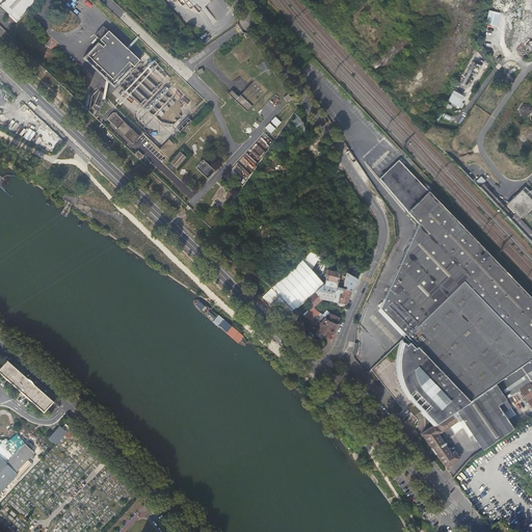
[(38,0),(0,0),(0,3),(19,22),(38,0)]
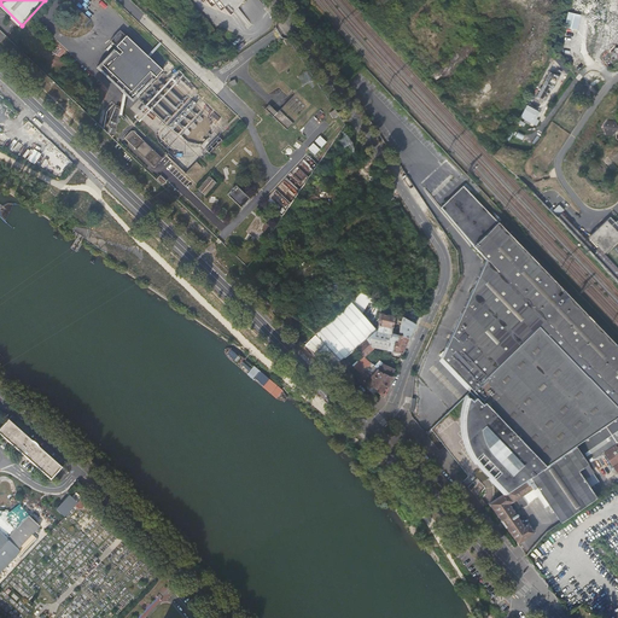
[(200,0),(202,1),(203,0),(211,0),(220,9),(223,6),(231,15),(246,0),(200,0)]
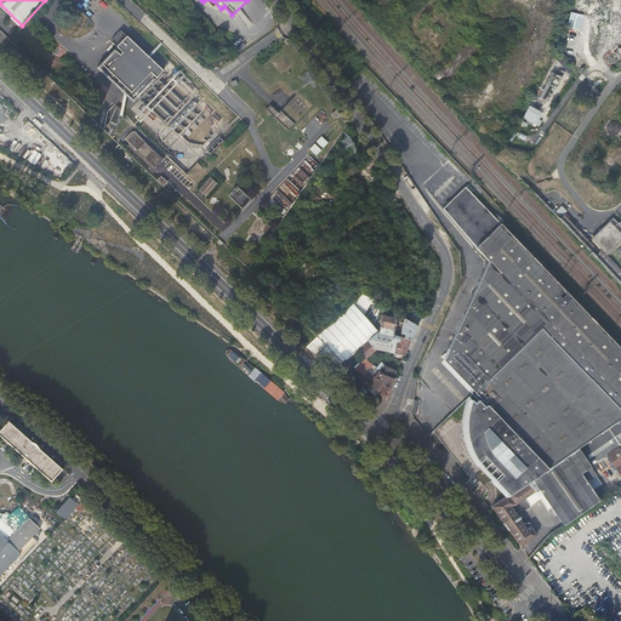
[(569,27),(582,30),(586,15),(574,11),(569,27)]
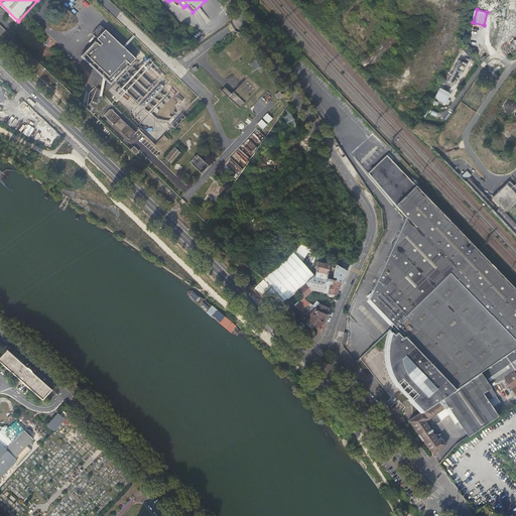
[(100,39),(82,57),(112,86),(137,59),(103,26),(95,34),(100,39)]
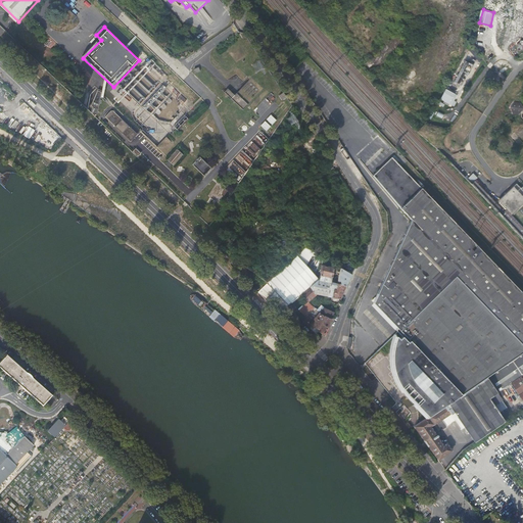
[(128,37),(123,41),(129,46),(133,42),(128,37)]
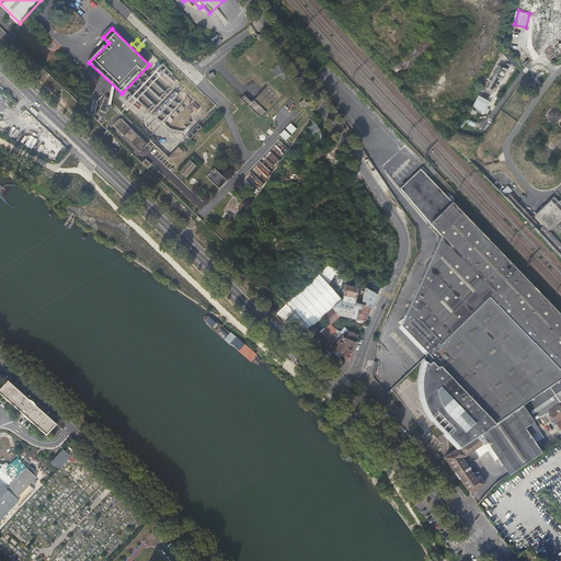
[(505,68),(500,65),(489,88),(492,90),(493,87),(499,89),(511,66),(506,64),(505,68)]
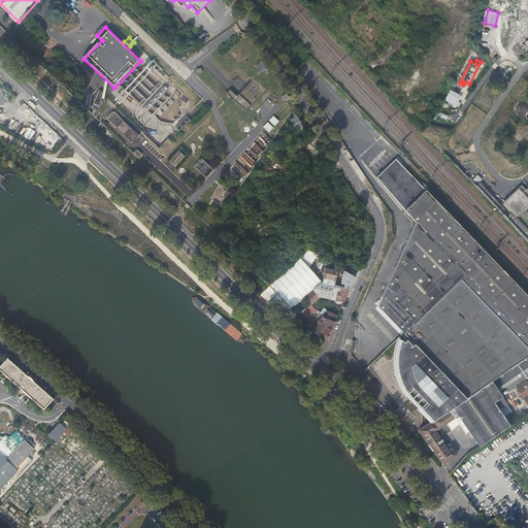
[(231,89),(227,93),(244,109),(251,103),(245,98),(246,98),(244,96),(241,93),(237,96),(231,89)]
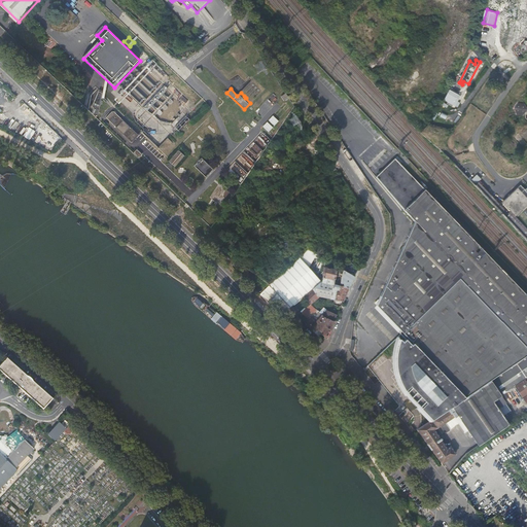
[(457,101),(460,95),(450,90),(445,101),(458,107),(460,103),(457,101)]
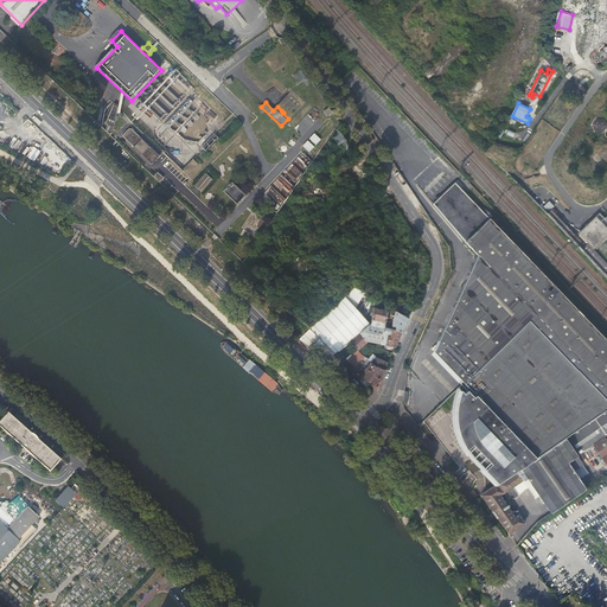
[(606,123),(601,117),(590,126),(600,135),(606,128),(606,123)]
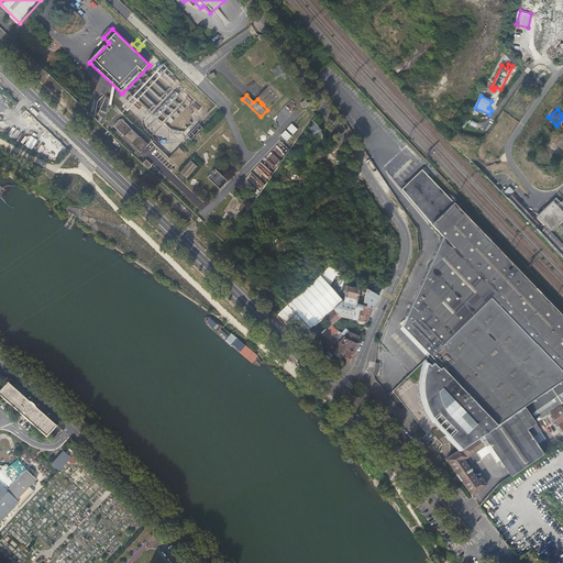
[(279,135),(287,142),(311,118),(304,111),(279,135)]
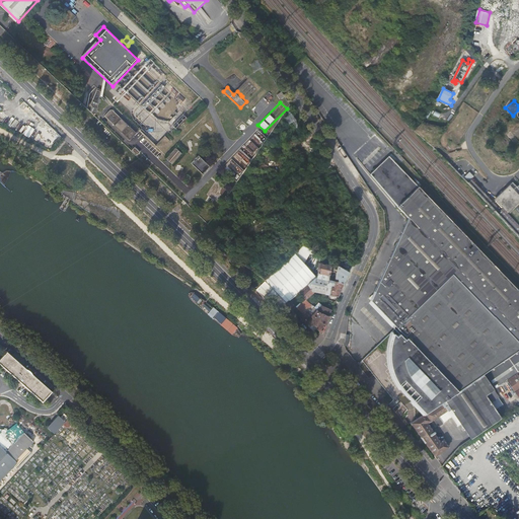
[(115,125),(121,119),(112,109),(109,109),(104,116),(115,125)]
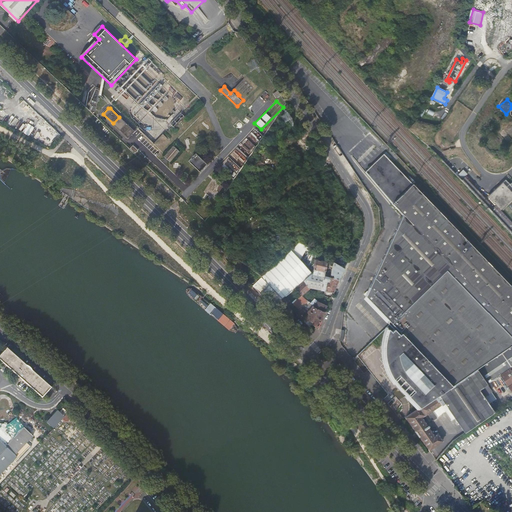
[(134,131),(119,117),(113,123),(127,138),(134,131)]
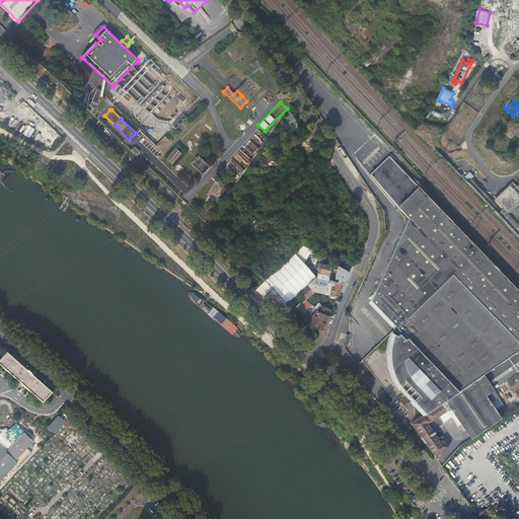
[(24,133),(26,126),(18,123),(16,129),(20,131),(20,132),(24,133)]
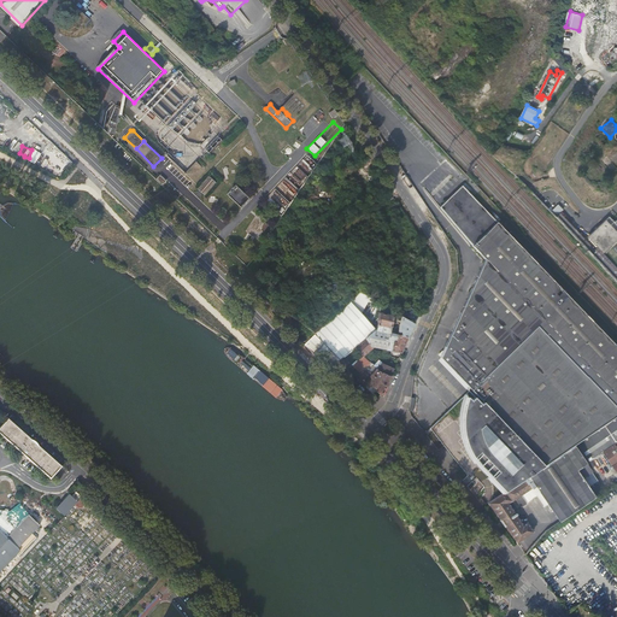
[(34,163),(41,153),(35,150),(28,159),(34,163)]
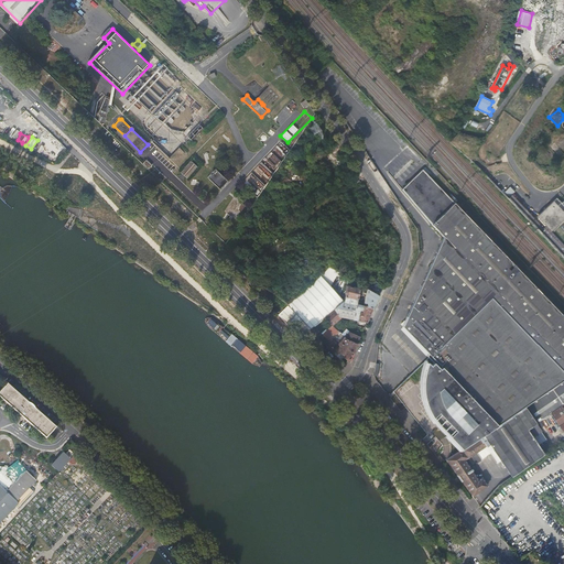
[(180,148),(169,158),(175,165),(186,155),(180,148)]
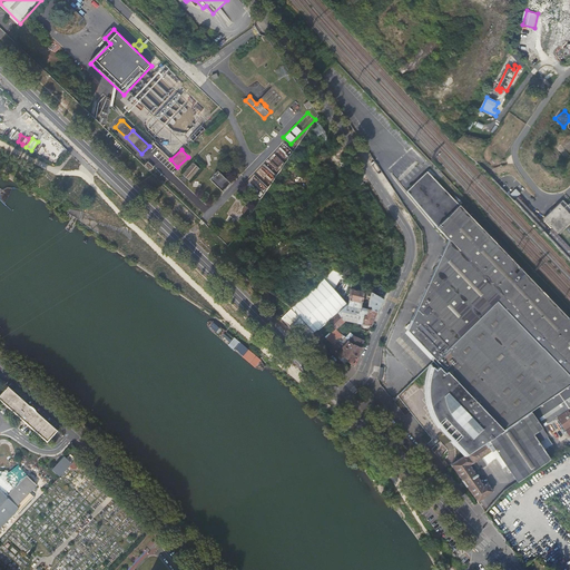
[(272,163),(266,172),(274,177),(279,168),(272,163)]
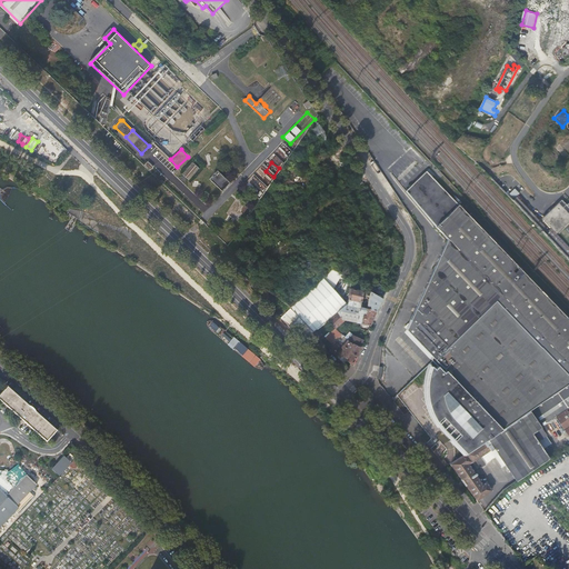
[(441,183),(427,168),(406,189),(436,223),(436,225),(446,237),(465,209),(441,183)]
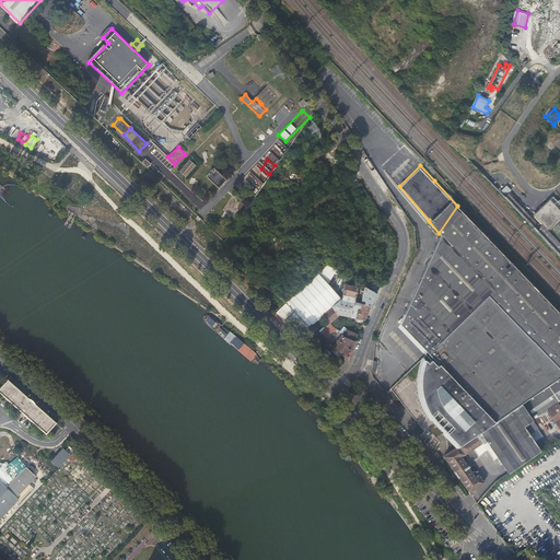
[(216,168),(207,176),(219,187),(226,179),(216,168)]
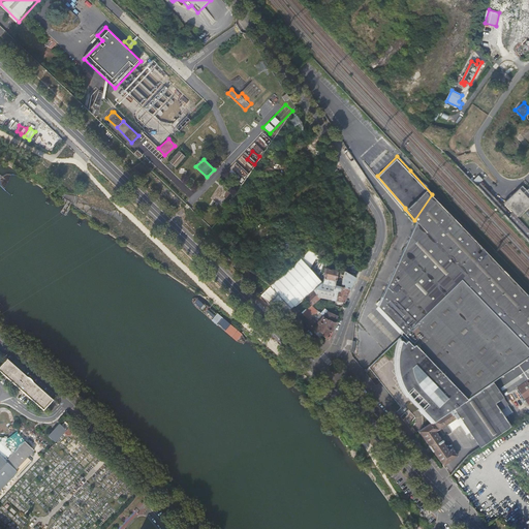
[(471,179),(477,176),(475,169),(468,174),(471,179)]
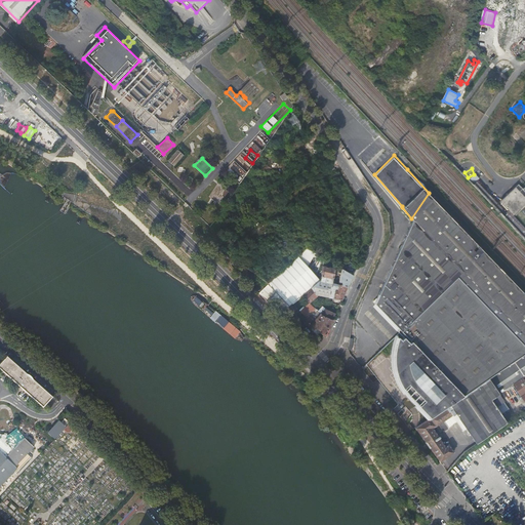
[(477,179),(472,185),(524,241),(524,190),(518,183),(508,192),(510,195),(509,196),(508,195),(500,202),(507,209),(506,210),(477,179)]
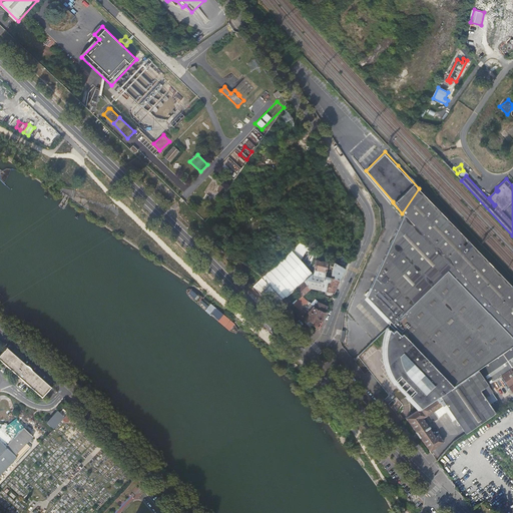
[(62,187),(60,191),(65,195),(68,197),(71,199),(72,200),(74,195),(75,189),(62,187)]
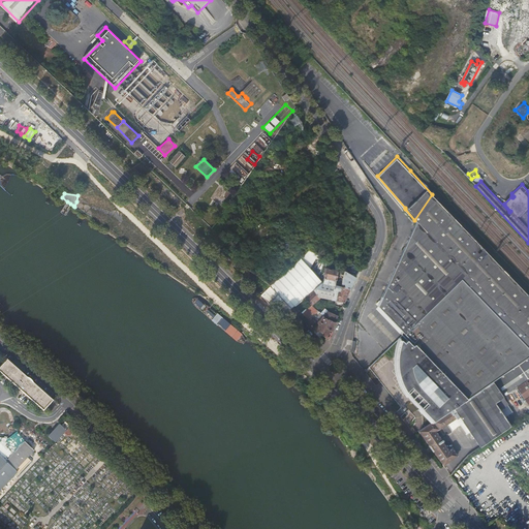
[(380,315),(399,334),(405,341),(403,343),(398,338),(397,341),(395,346),(394,352),(394,358),(395,370),(395,373),(396,376),(399,384),(403,392),(406,397),(407,395),(419,408),(418,409),(431,424),(437,418),(448,410),(453,408),(485,387),(492,381),(528,356),(528,297),(523,291),(450,214),(432,195),(414,220),(419,225),(424,239),(410,243),(405,252),(407,253),(408,268),(396,270),(381,298),(383,300),(377,306),(382,312),(380,315)]
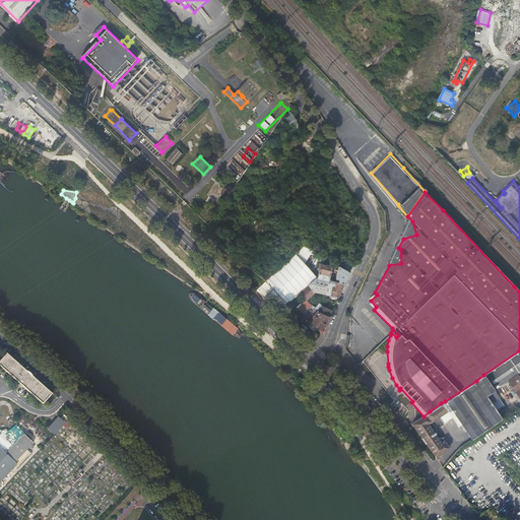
[(416,235),(412,221),(403,239),(416,235)]
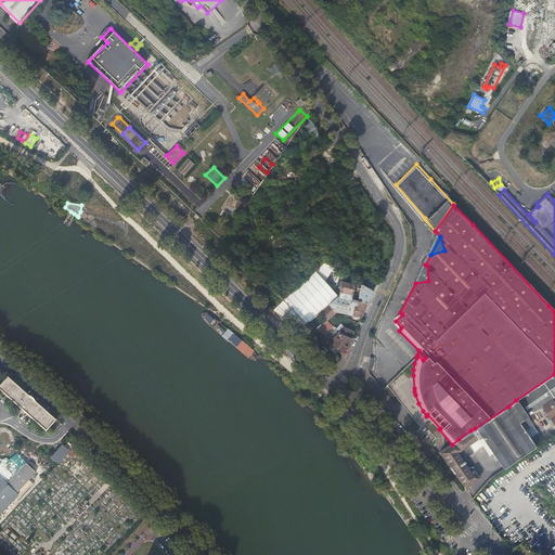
[(427,266),(425,265),(415,283),(428,281),(427,266)]
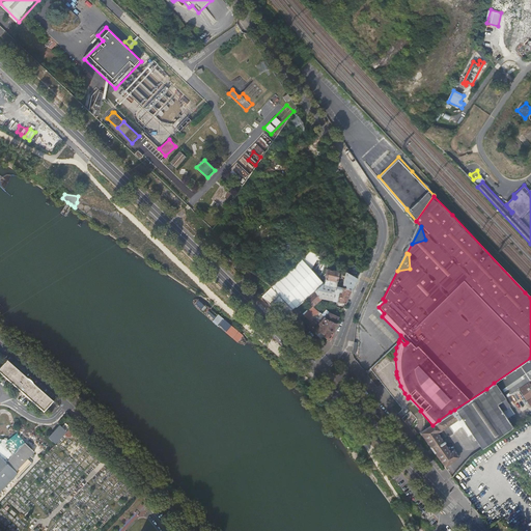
[(301,259),(295,266),(316,289),(323,284),(301,259)]
